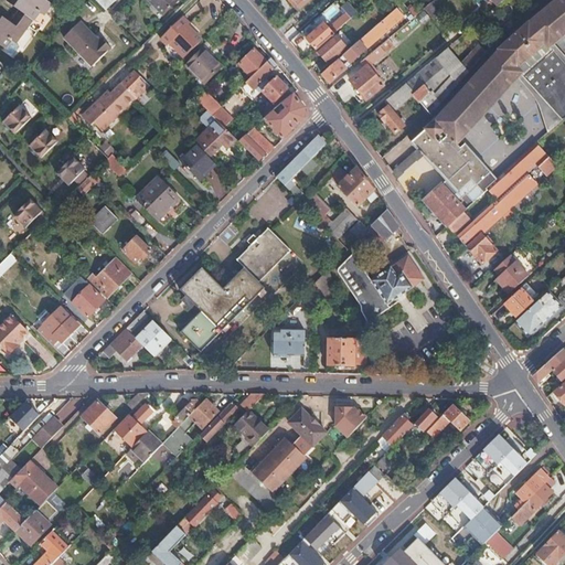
[(44,17),(53,4),(46,0),(6,0),(6,1),(19,11),(16,16),(28,25),(32,20),(33,21),(40,12),(44,17)]
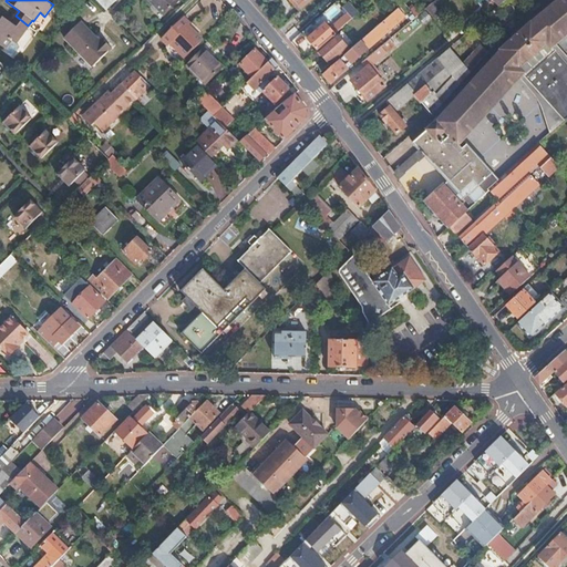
[(93,0),(102,9),(112,0),(93,0)]
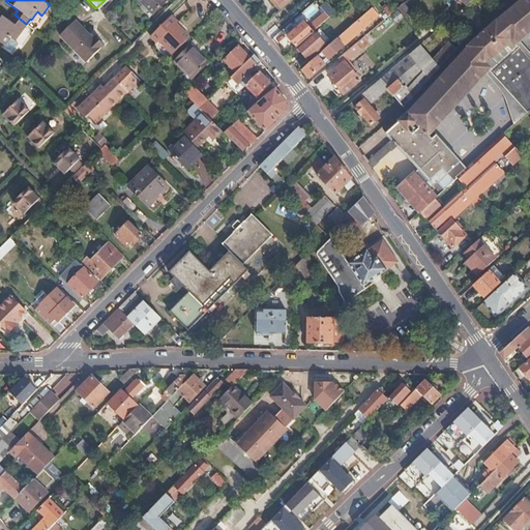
[(166,0),(139,0),(152,13),(166,0)]
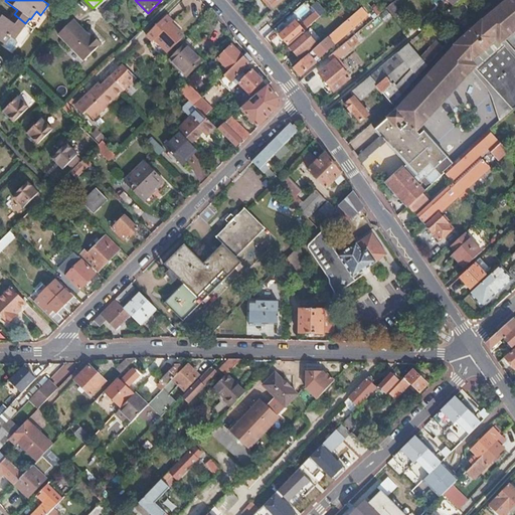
[(265,0),(269,4),(274,9),(283,0),(265,0)]
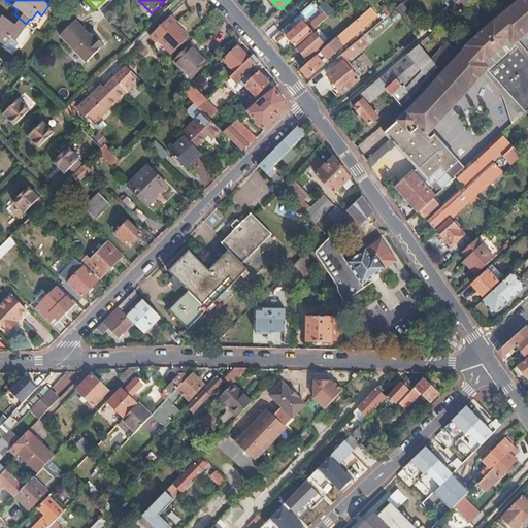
[(464,168),(430,131),(454,104),(483,72),(493,83),(498,90),(504,102),(513,124),(527,109),(527,54),(526,53),(517,41),(527,31),(527,0),(522,0),(494,24),(494,23),(472,40),(465,46),(465,47),(461,53),(431,85),(407,111),(402,117),(393,124),(385,132),(390,139),(396,145),(403,154),(404,154),(418,168),(396,187),(418,210),(432,198),(455,178),(454,176),(464,168)]
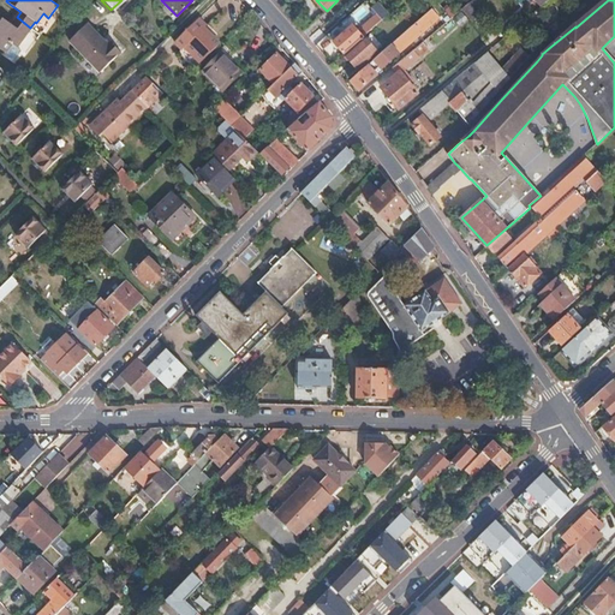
[(30,28),(41,36),(53,22),(55,23),(66,7),(60,3),(58,5),(48,18),(43,13),(36,23),(35,22),(30,28)]
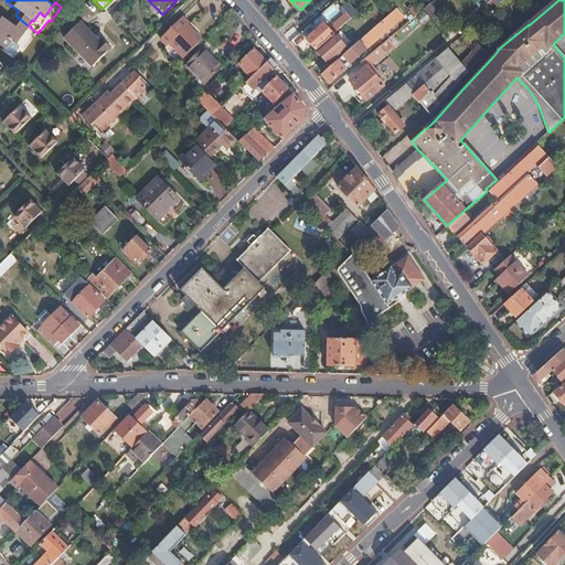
[(424,8),(433,19),(439,12),(430,2),(424,8)]
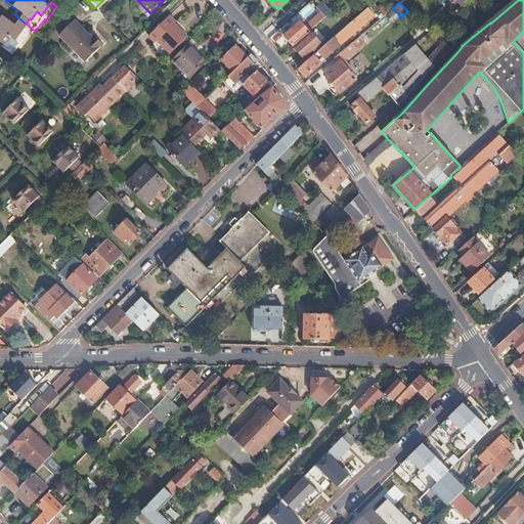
[(321,3),(316,7),(320,12),(324,17),(330,12),(321,3)]
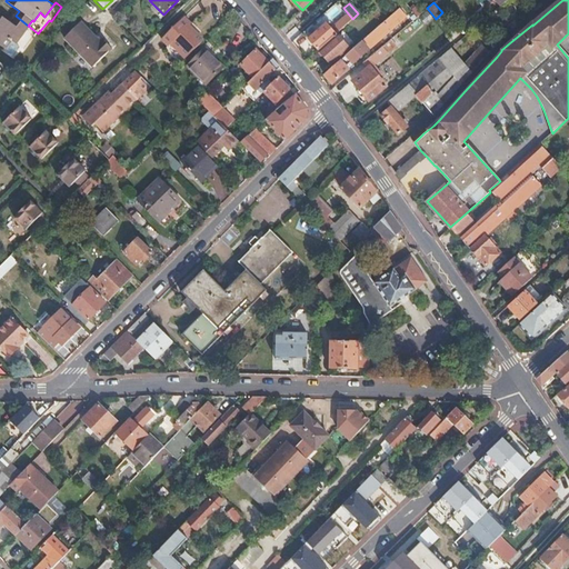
[(288,12),(293,18),(302,10),(297,5),(288,12)]
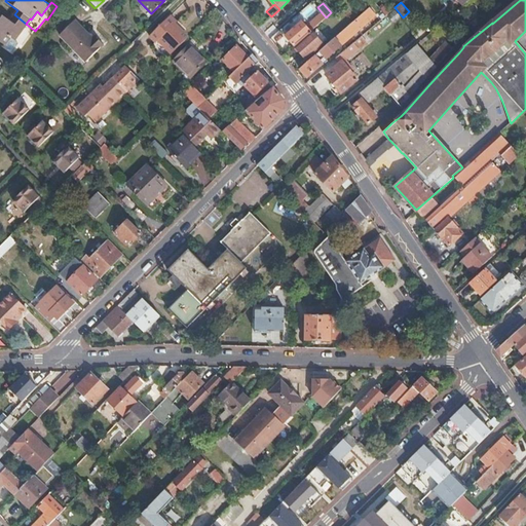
[(468,9),(465,5),(459,10),(462,14),(468,9)]
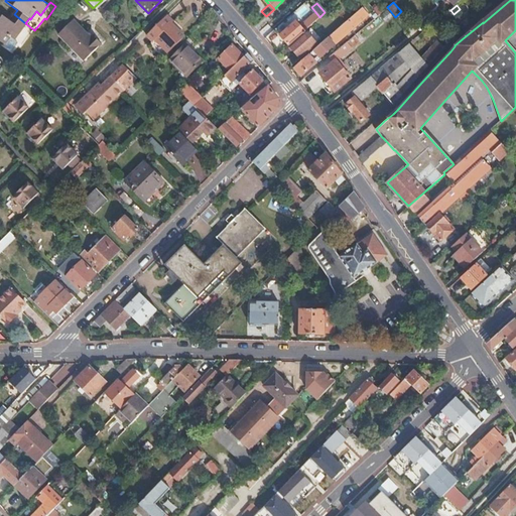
[(357,12),(293,67),(296,72),(300,76),(315,62),(310,56),(314,52),(319,57),(362,21),(361,20),(365,15),(360,9),(357,12)]
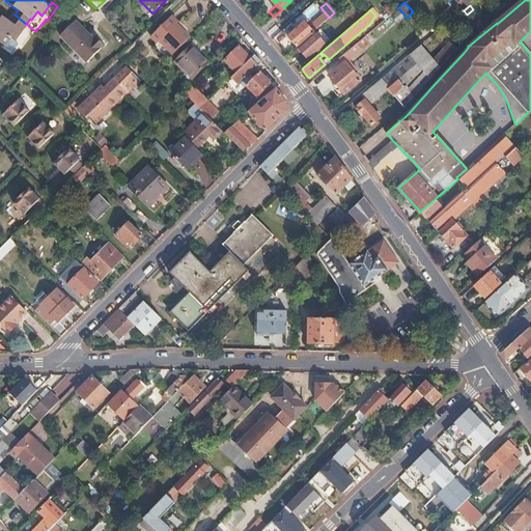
[(0,42),(5,46),(11,37),(15,39),(26,24),(15,15),(10,20),(0,11),(0,42)]
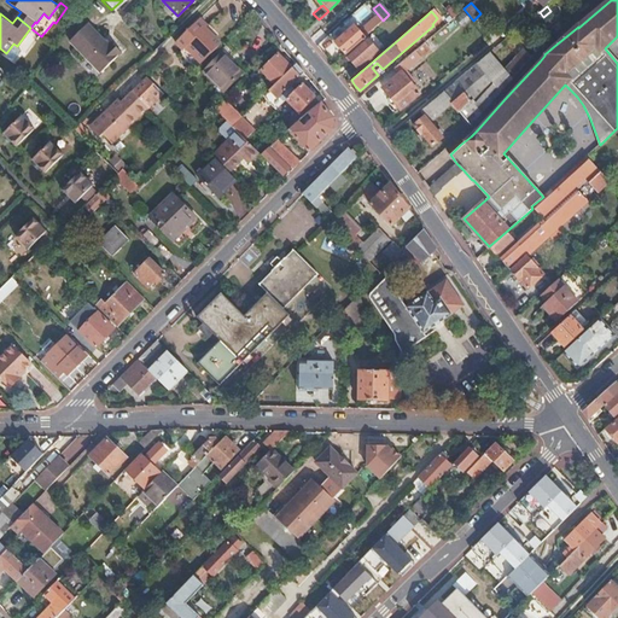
[(363,30),(367,34),(383,21),(378,15),(365,27),(366,29),(363,30)]
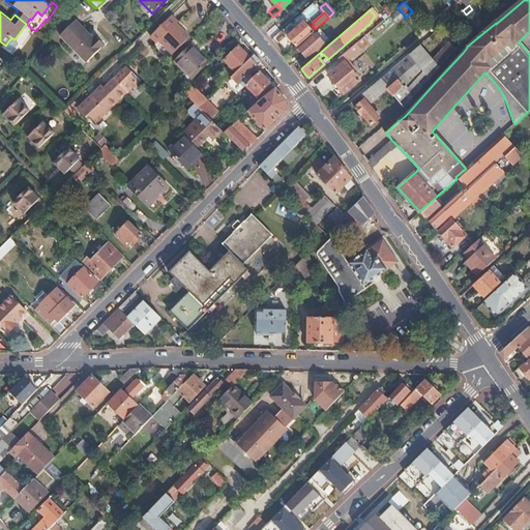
[(159,41),(174,28),(173,27),(176,25),(177,24),(171,18),(150,37),(156,43),(159,41)]
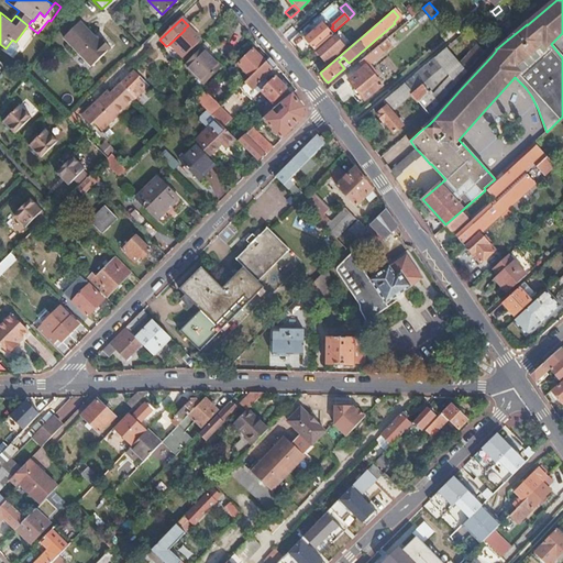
[(79,23),(64,39),(90,66),(109,47),(100,40),(98,42),(79,23)]
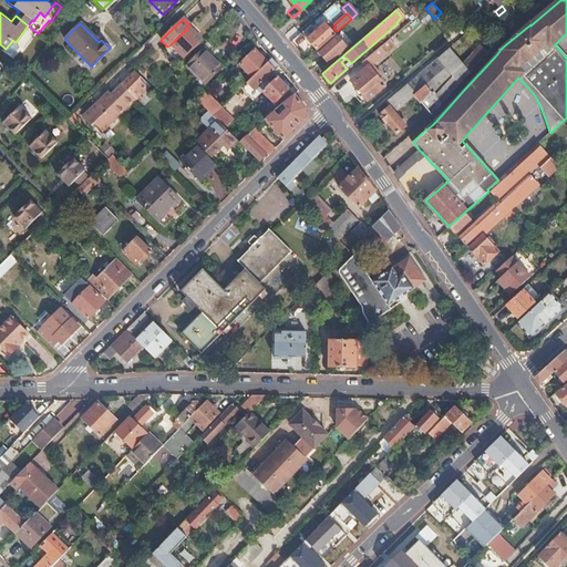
[(308,39),(317,50),(334,33),(326,23),(308,39)]
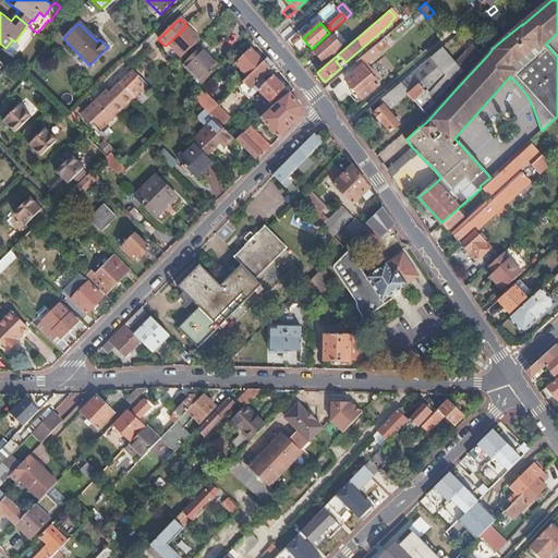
[(25,49),(37,33),(27,25),(15,41),(12,39),(5,48),(3,50),(13,58),(22,47),(25,49)]
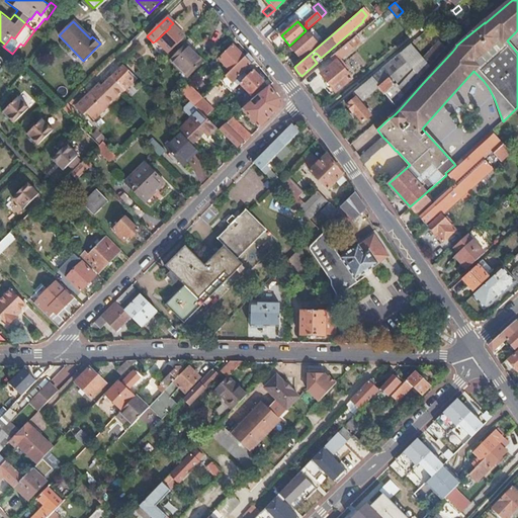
[(179,32),(172,25),(170,27),(176,34),(179,32)]
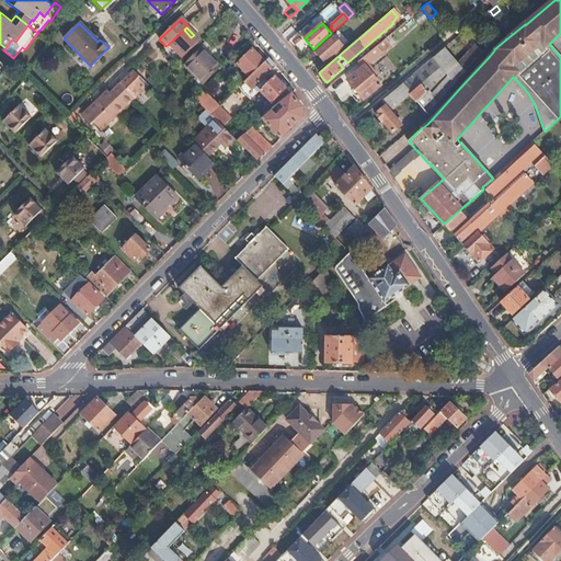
[(191,37),(184,30),(169,44),(169,45),(181,58),(199,41),(194,35),(191,37)]
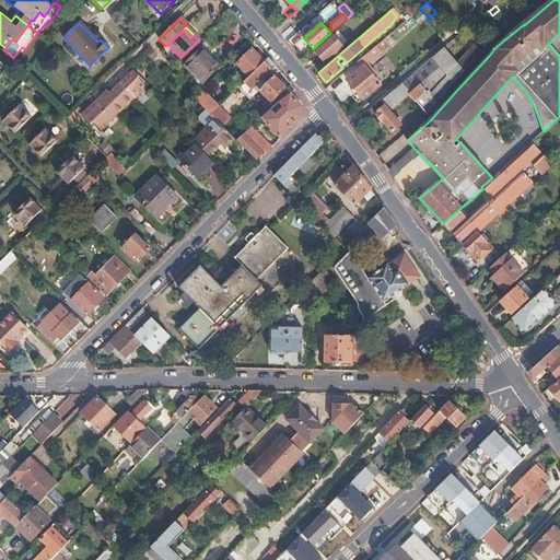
[(330,33),(313,49),(325,62),(342,47),(330,33)]
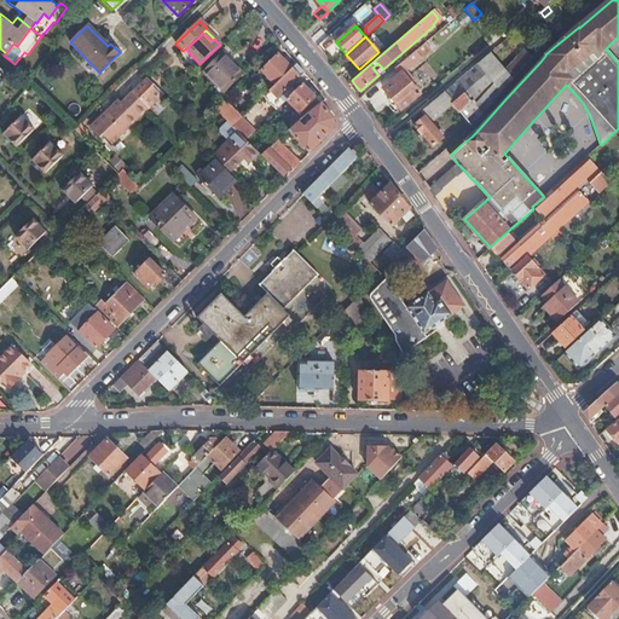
[(431,48),(424,42),(404,59),(410,67),(431,48)]
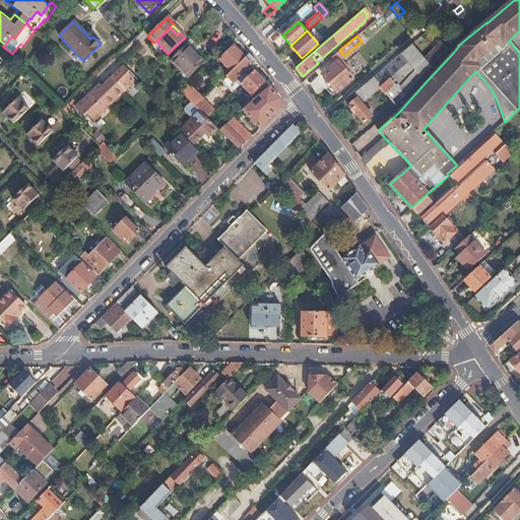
[(190,75),(205,60),(189,44),(174,58),(190,75)]
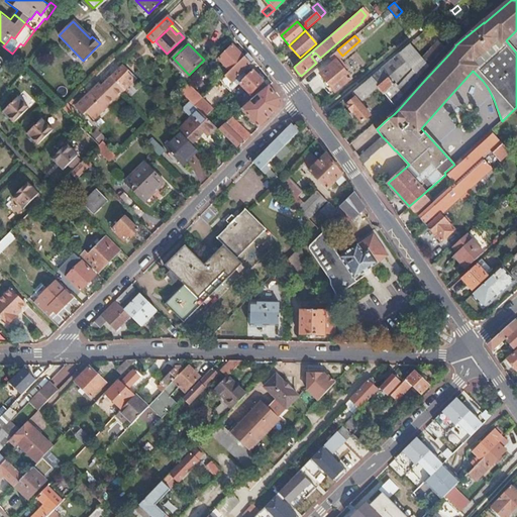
[(400,53),(415,71),(424,63),(409,43),(400,53)]
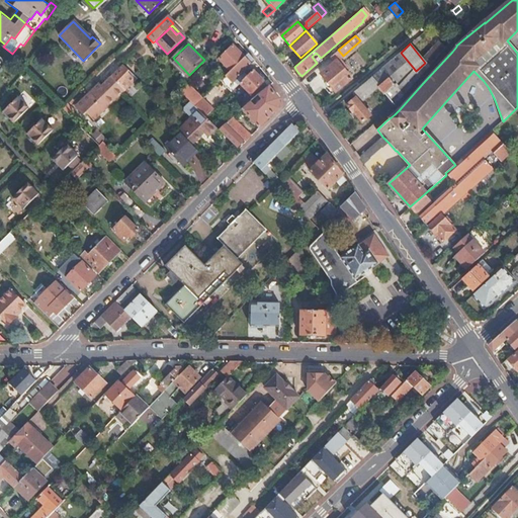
[(232,70),(245,58),(234,47),(221,59),(232,70)]
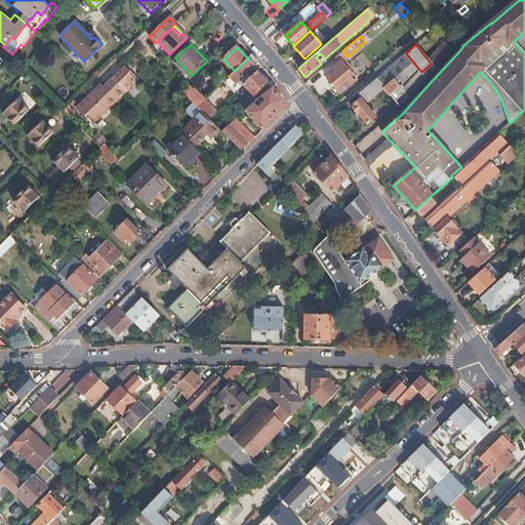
[(342,50),(334,57),(338,63),(340,62),(341,62),(348,56),(342,50)]
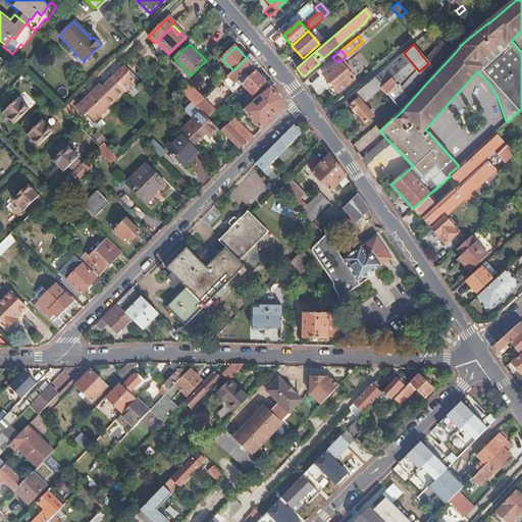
[(386,94),(387,93),(398,85),(400,88),(419,71),(404,53),(347,100),(351,105),(349,107),(355,114),(357,112),(365,123),(374,116),(364,104),(371,98),(369,94),(379,85),(386,94)]
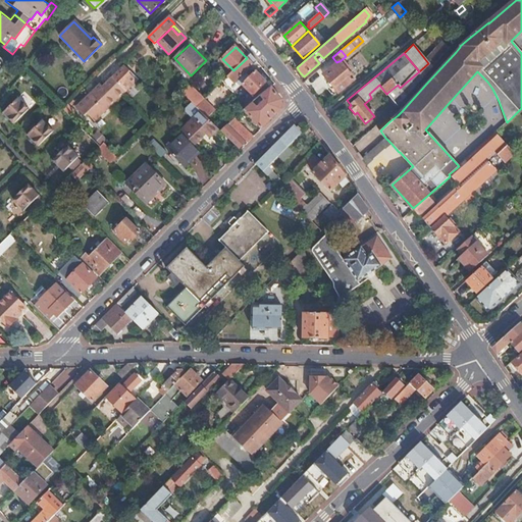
[(257,62),(250,54),(247,58),(233,70),(227,76),(233,84),(229,88),(233,92),(242,83),(249,75),(246,72),(257,62)]
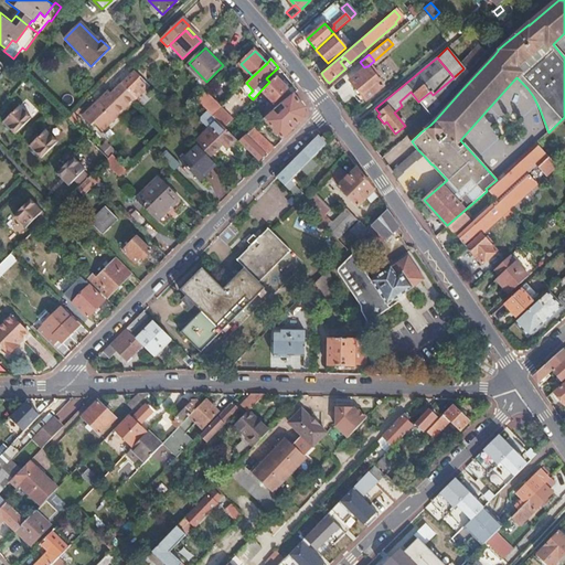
[(366,66),(364,67),(350,81),(365,99),(383,85),(368,66),(366,66)]
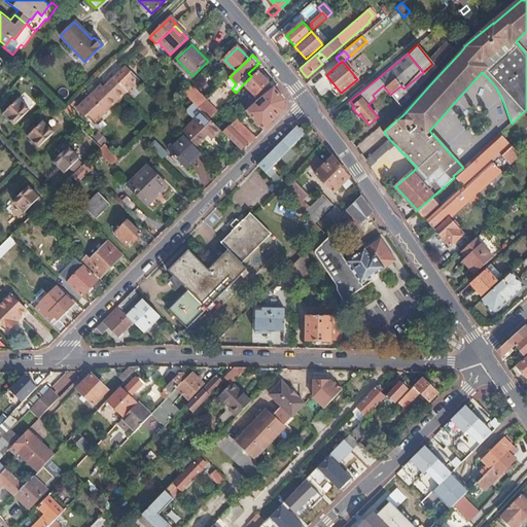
[(138,79),(126,66),(112,78),(125,92),(138,79)]
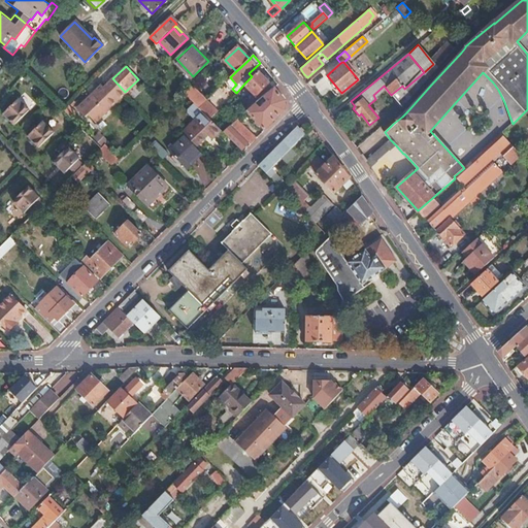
[(257,71),(252,76),(244,84),(259,100),(273,88),(257,71)]
